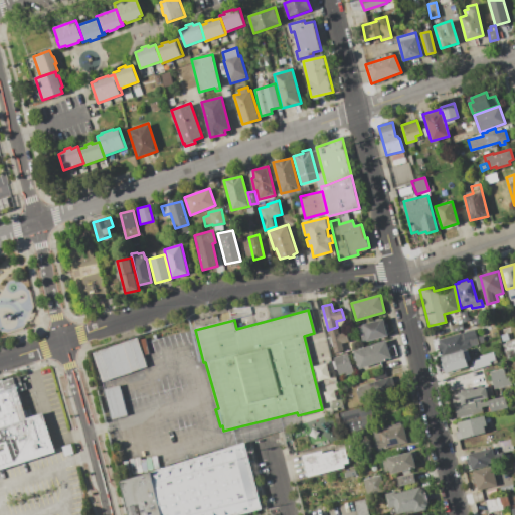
[(387,336),(367,341),(362,342),(358,327),(363,325),(362,324),(383,319),(387,336)]
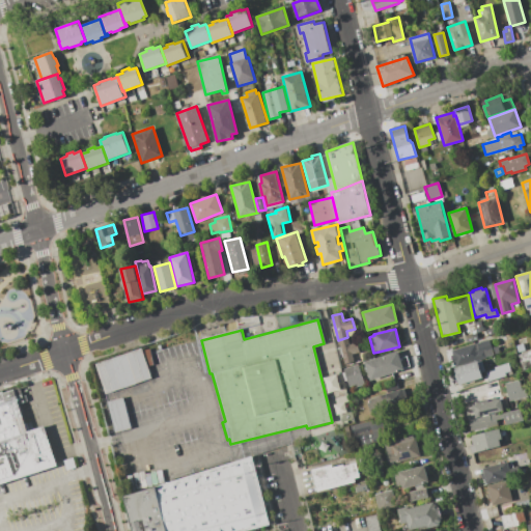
[(355,362),(344,365),(338,340),(347,337),(350,344),(358,342),(361,352),(353,355),(355,362)]
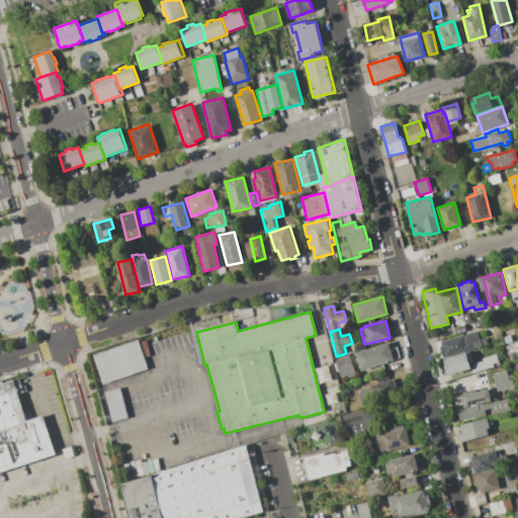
[(442,359),(439,346),(441,346),(440,342),(444,341),(443,340),(478,331),(480,339),(486,337),(488,344),(473,348),(473,349),(466,351),(466,352),(442,359)]
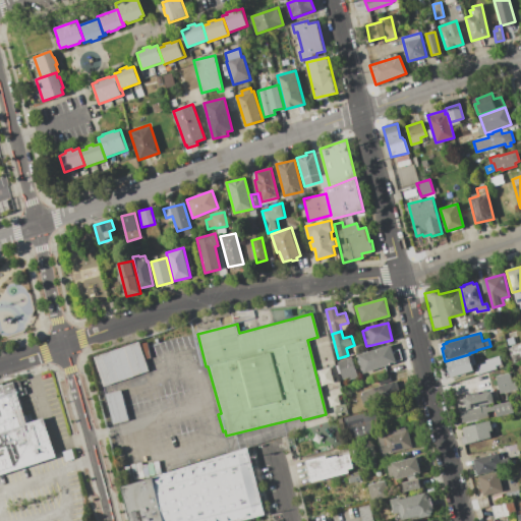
[(104,387),(93,357),(138,341),(150,370),(104,387)]
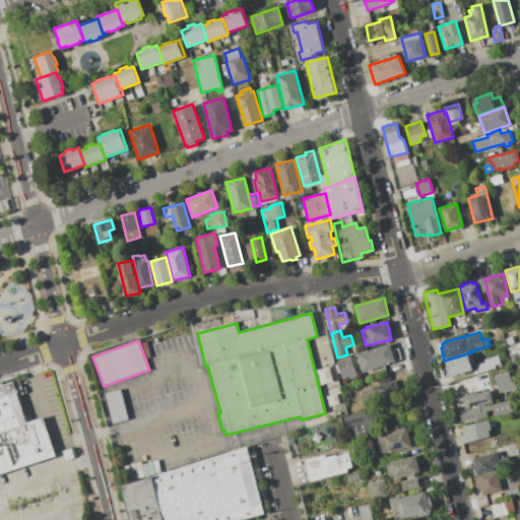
[(390,343),(395,362),(363,373),(356,354),(390,343)]
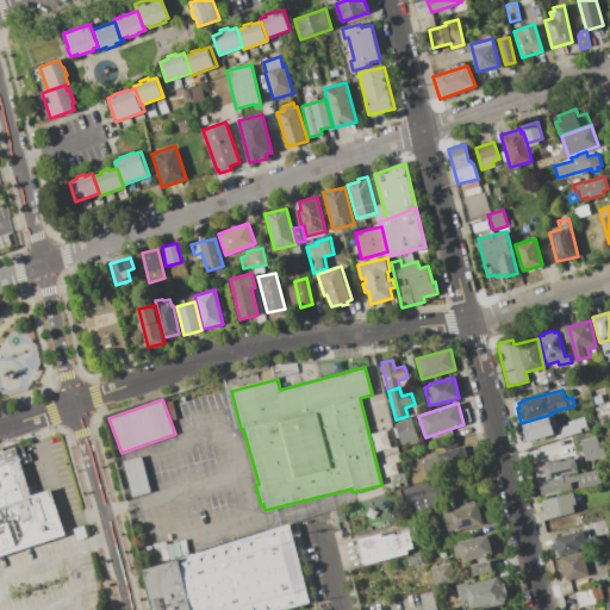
[(609,403),(609,419),(599,423),(595,408),(609,403)]
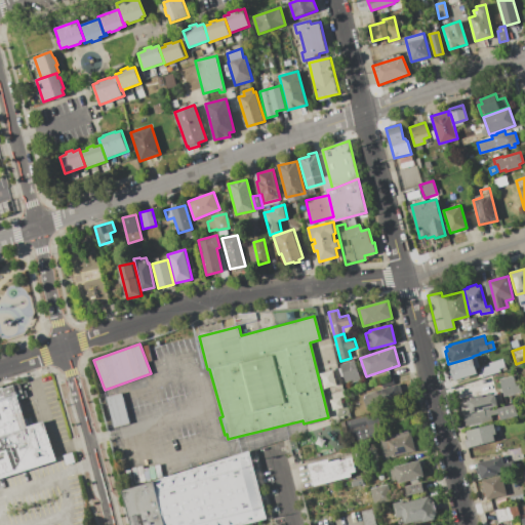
[(473,357),(477,374),(453,380),(448,364),(473,357)]
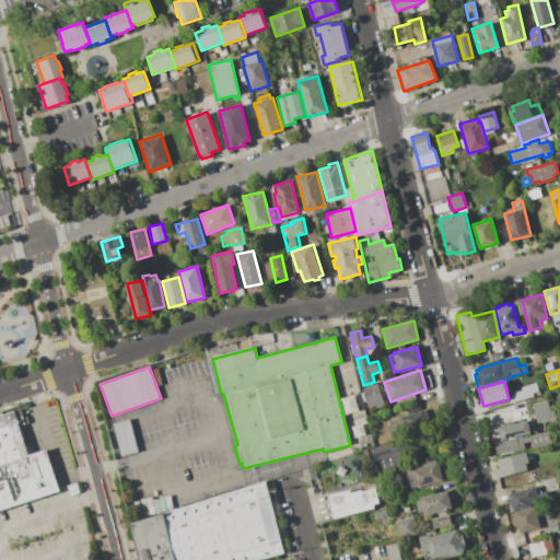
[(377,384),(385,405),(378,407),(377,405),(368,407),(362,389),(377,384)]
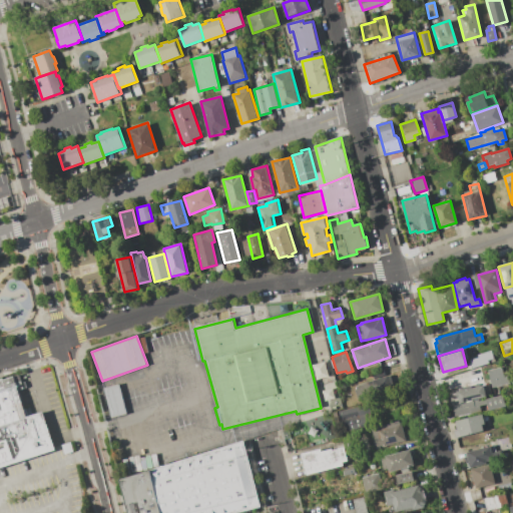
[(489,363),(472,368),(469,361),(481,357),(480,354),(486,352),(489,363)]
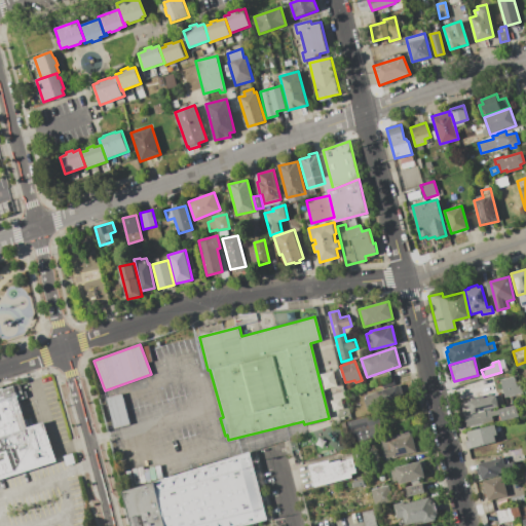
[(323,389),(335,386),(332,371),(318,374),(323,389)]
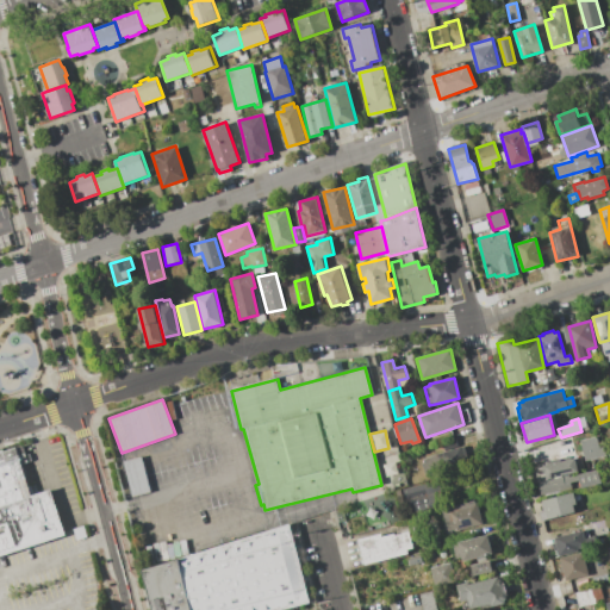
[(580,441),(597,436),(598,442),(602,441),(605,455),(585,460),(580,441)]
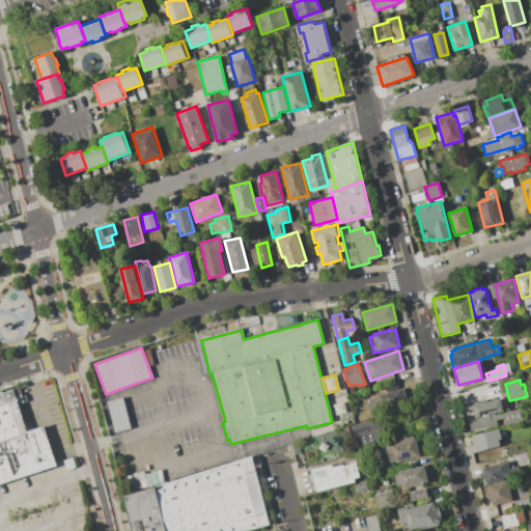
[(397,382),(399,388),(387,392),(385,386),(397,382)]
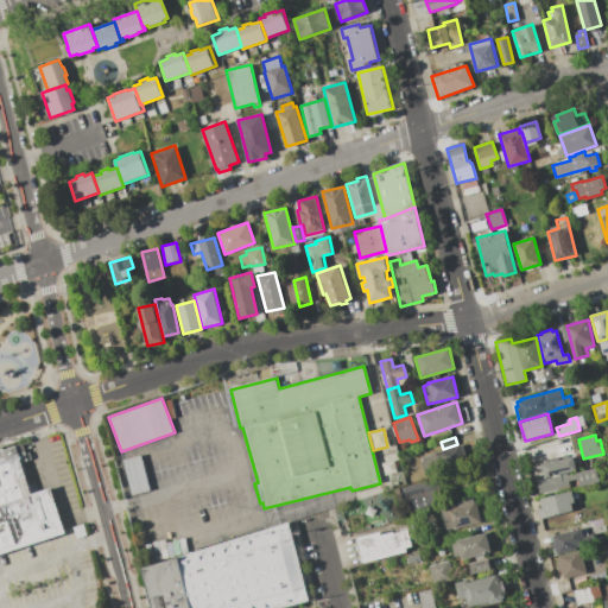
[(0,450),(0,555),(65,533),(51,487),(32,493),(21,463),(29,461),(23,444),(17,447),(16,445),(0,450)]
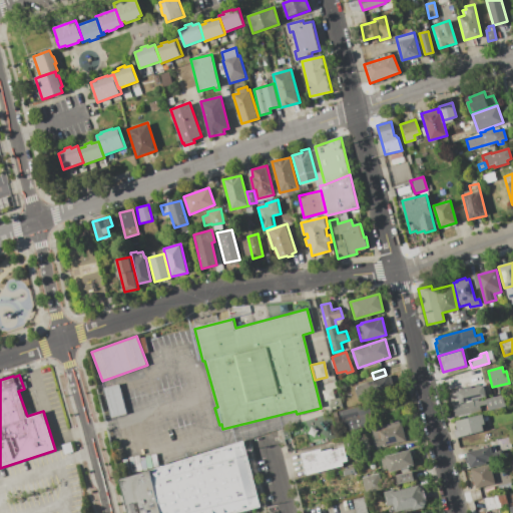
[(390,375),(394,387),(359,399),(354,387),(390,375)]
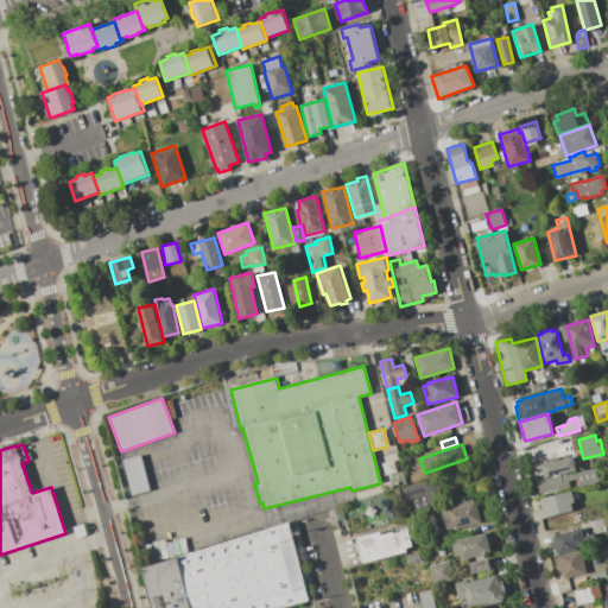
[(141,455),(150,491),(132,494),(124,460),(141,455)]
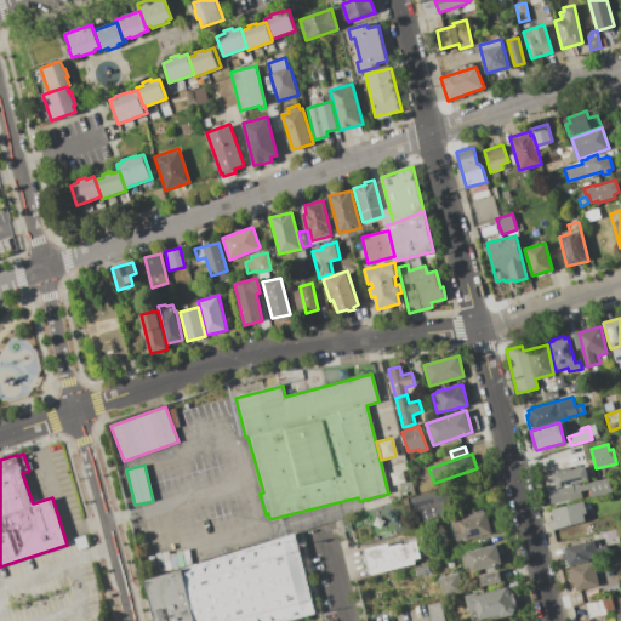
[(557,488),(553,474),(591,465),(594,478),(557,488)]
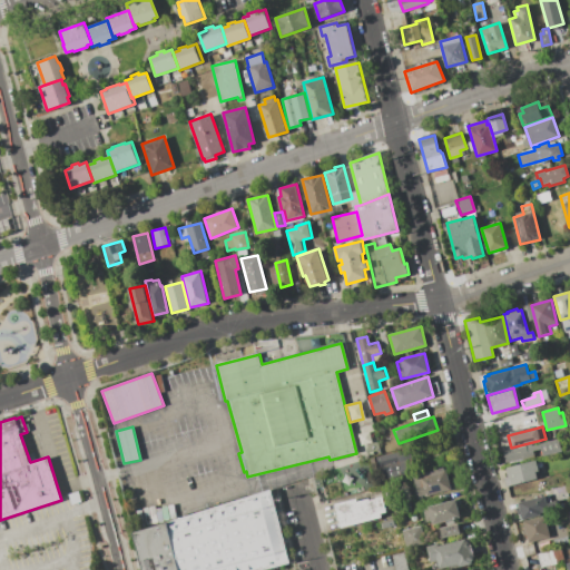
[(559,438),(563,452),(543,457),(541,449),(533,451),(536,458),(507,464),(503,451),(531,444),(531,445),(559,438)]
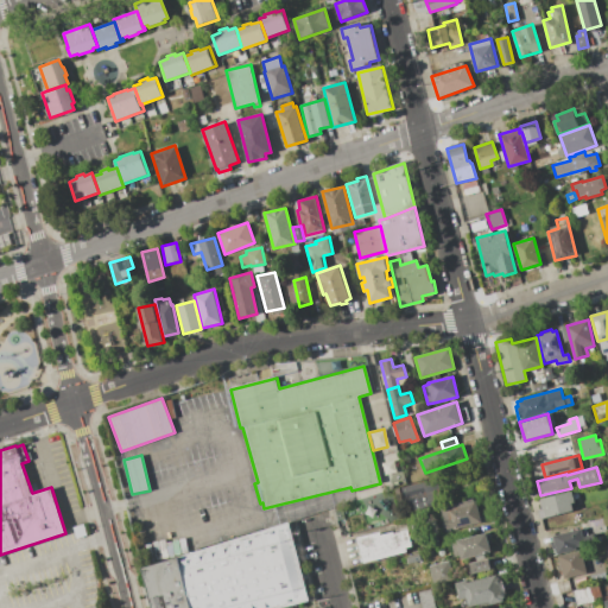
[(438,479),(444,502),(407,512),(400,488),(438,479)]
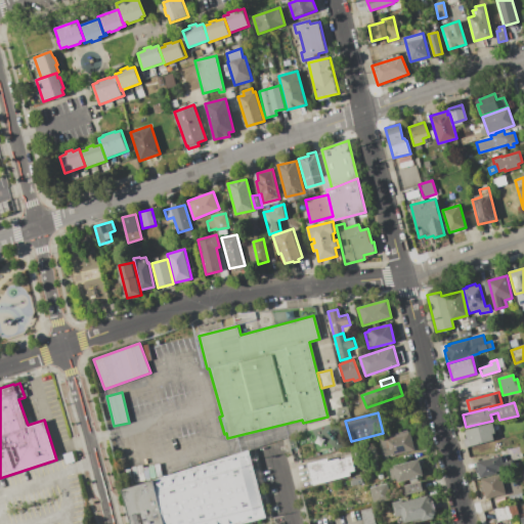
[(493,423),(495,433),(492,433),(494,440),(466,447),(464,439),(467,438),(465,430),(493,423)]
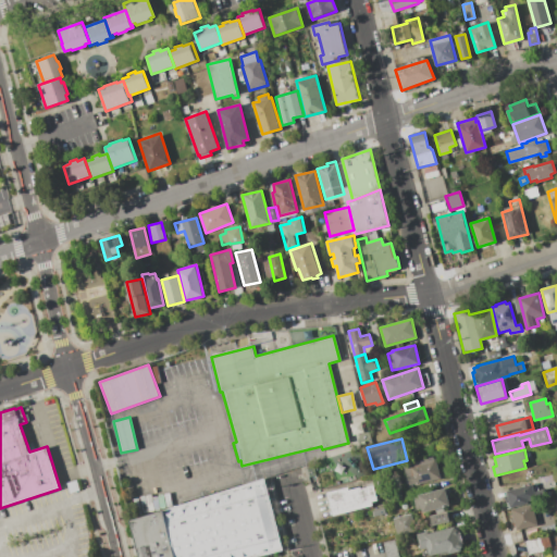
[(441,478),(409,486),(408,483),(407,484),(404,472),(405,471),(403,463),(433,456),(434,458),(435,458),(441,478)]
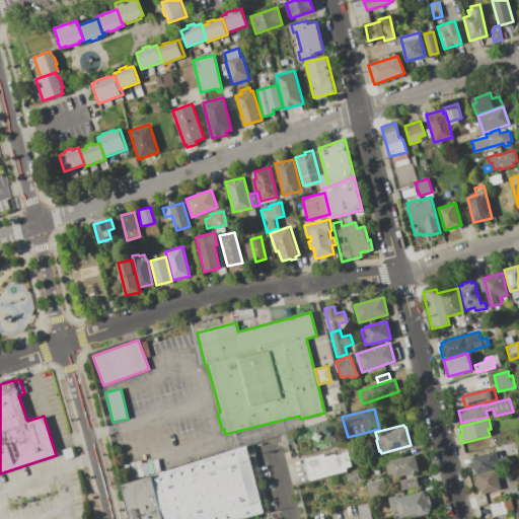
[(129,518),(239,518),(264,513),(246,445),(122,486),(129,518)]
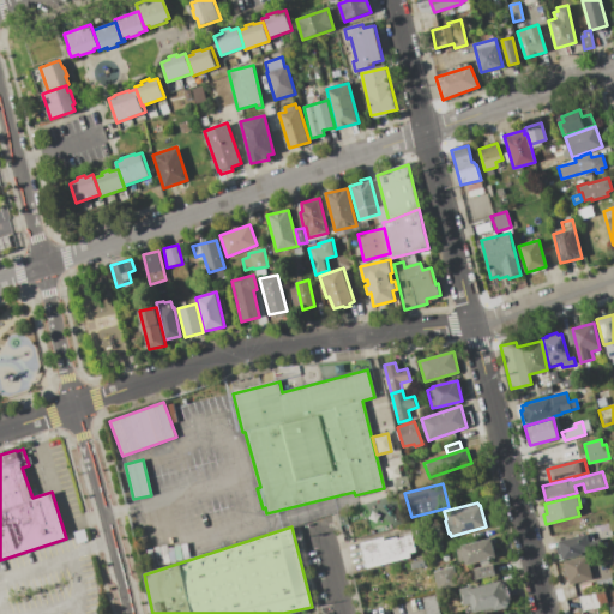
[(558,541),(587,534),(589,541),(600,539),(601,548),(582,553),(583,555),(563,560),(558,541)]
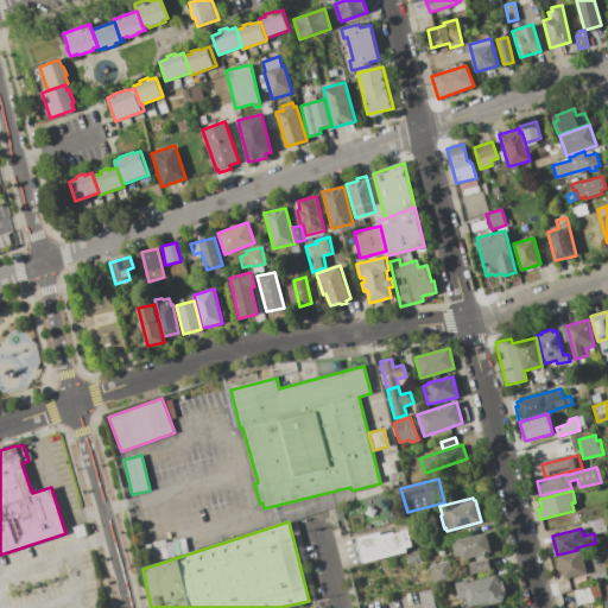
[(363,563),(358,538),(380,532),(381,536),(394,532),(394,533),(409,530),(412,545),(406,548),(407,552),(363,563)]
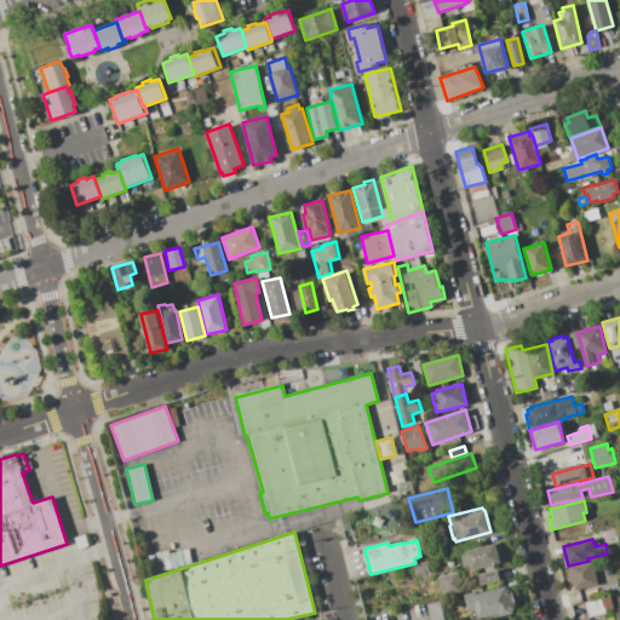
[(495,543),(501,563),(470,570),(469,566),(464,568),(460,552),(495,543)]
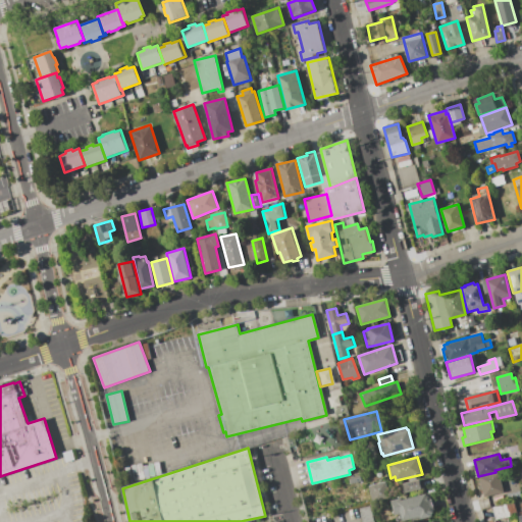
[(378,466),(363,470),(361,462),(376,458),(378,466)]
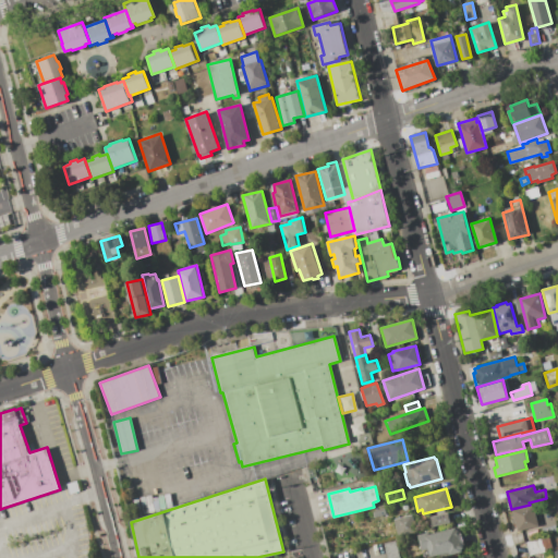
[(533,505),(538,525),(518,531),(512,510),(533,505)]
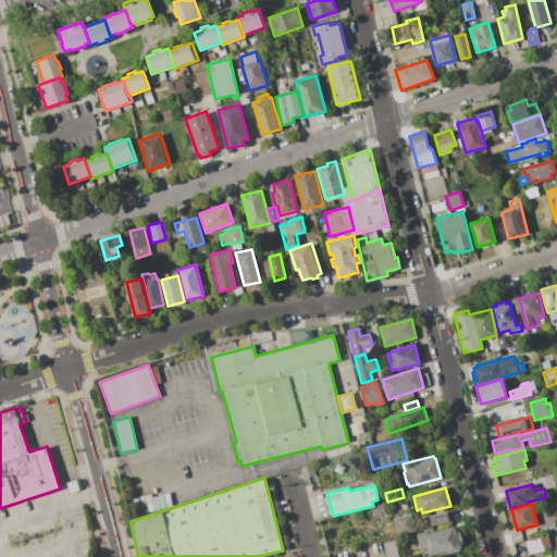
[(385,506),(386,514),(374,517),(372,509),(385,506)]
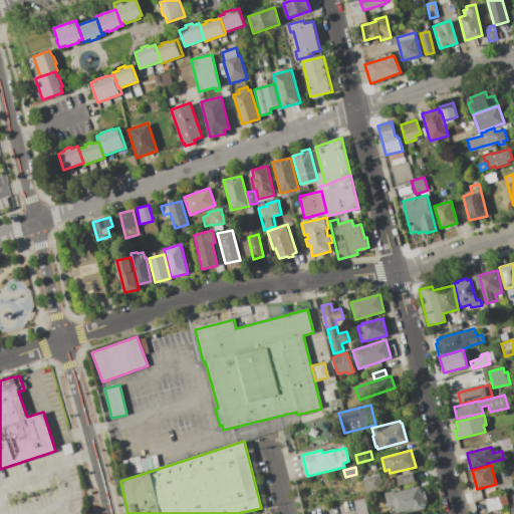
[(414,472),(416,481),(399,486),(397,476),(414,472)]
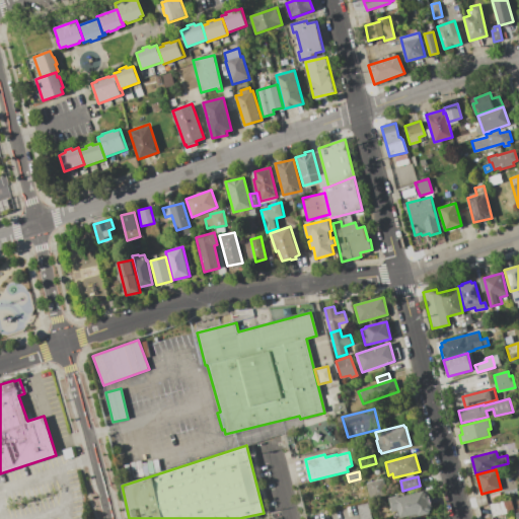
[(383,478),(387,493),(369,497),(366,484),(383,478)]
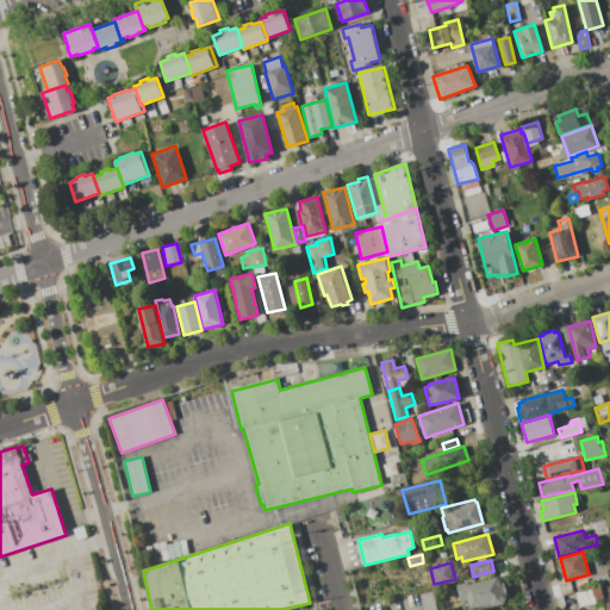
[(505,603),(491,607),(491,604),(471,609),(468,599),(461,602),(456,585),(470,582),(470,584),(498,577),(499,579),(503,578),(509,599),(505,601),(505,603)]
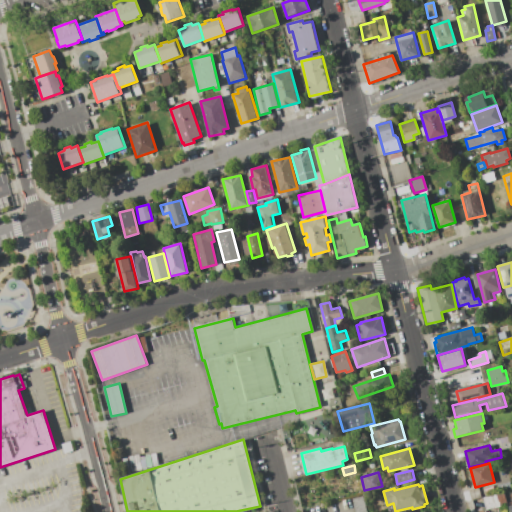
[(504,492),(507,505),(486,510),(482,498),(504,492)]
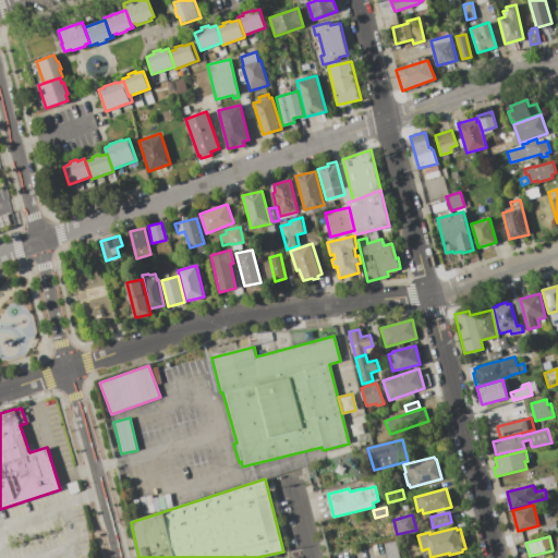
[(400,557),(397,541),(384,544),(386,557),(400,557)]
